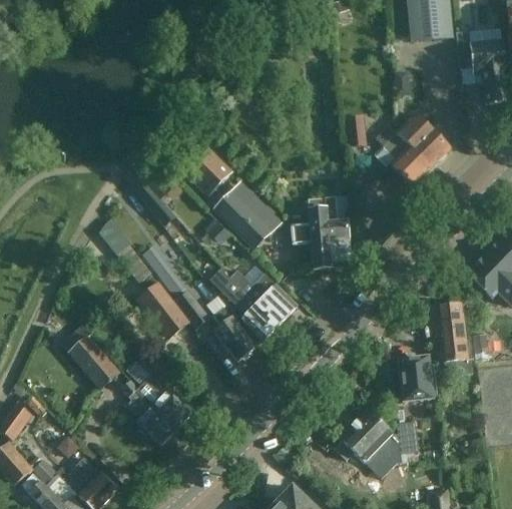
[(407,0),(412,41),(453,37),(448,0),(407,0)]
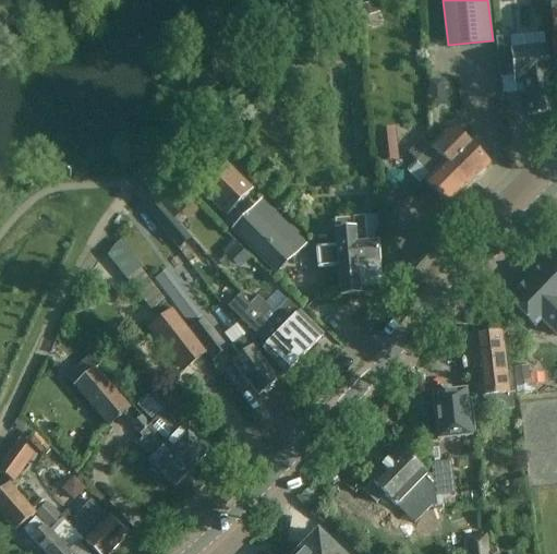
[(546,0),(547,4),(552,4),(555,38),(556,49),(556,0),(546,0)]
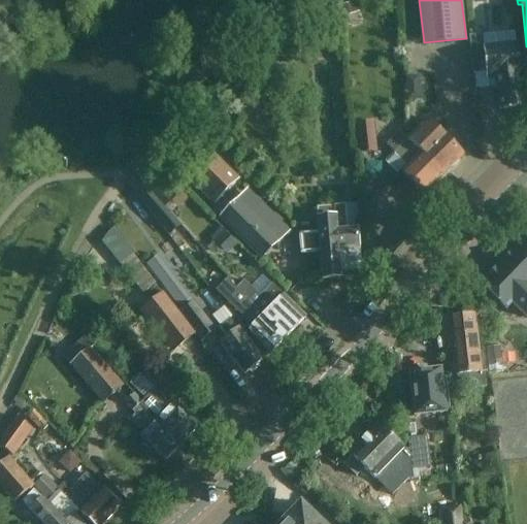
[(484,32),(488,75),(496,74),(499,106),(522,103),(519,72),(520,72),(515,29),(484,32)]
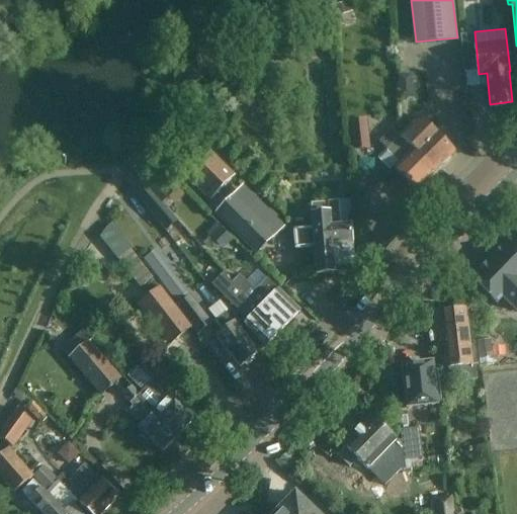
[(413,71),(398,72),(400,97),(415,96),(413,71)]
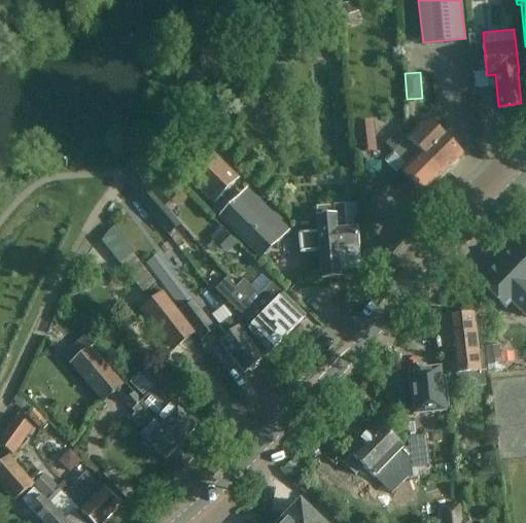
[(426,116),(407,136),(431,160),(427,164),(440,176),(463,153),(426,116)]
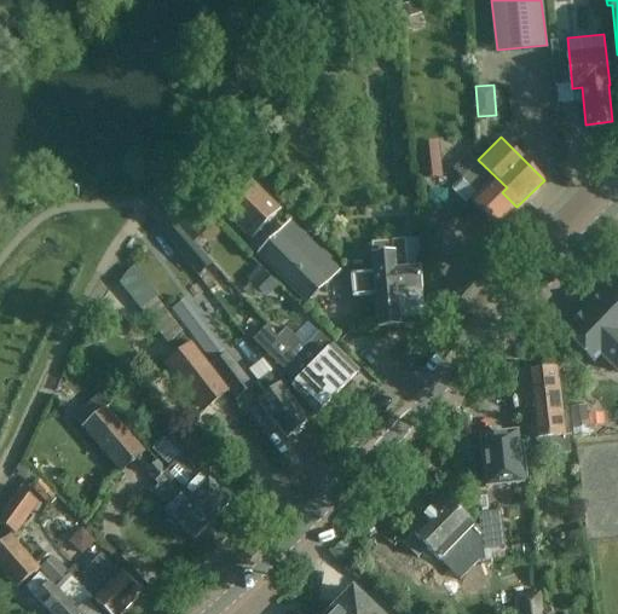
[(442,174),(439,139),(415,142),(417,164),(422,163),(423,175),(442,174)]
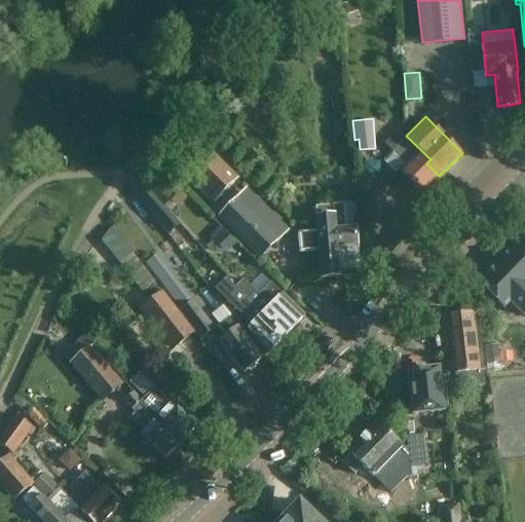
[(400,169),(409,178),(423,192),(439,176),(426,163),(430,159),(406,136),(392,150),(406,162),(400,169)]
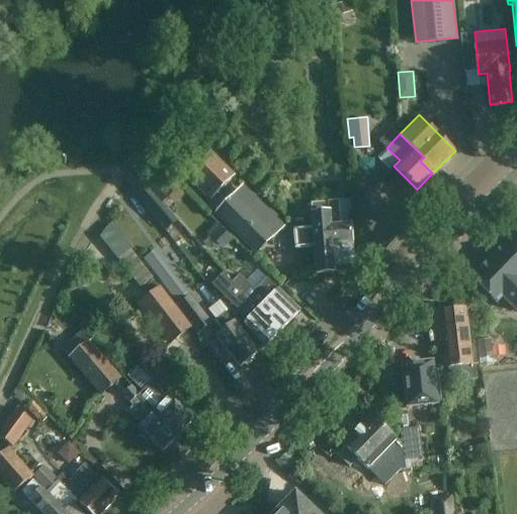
[(210,197),(234,174),(204,145),(181,168),(210,197)]
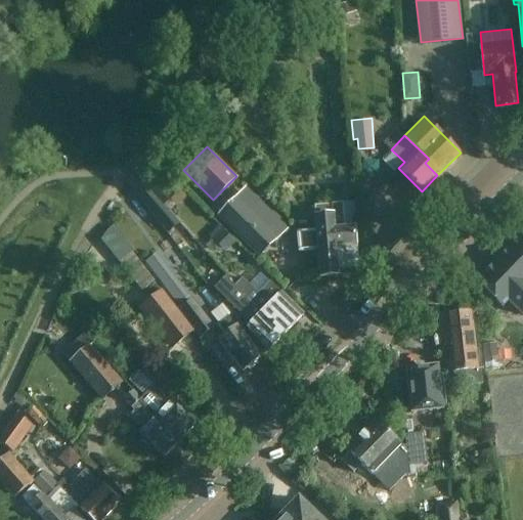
[(142,179),(134,187),(169,231),(180,221),(142,179)]
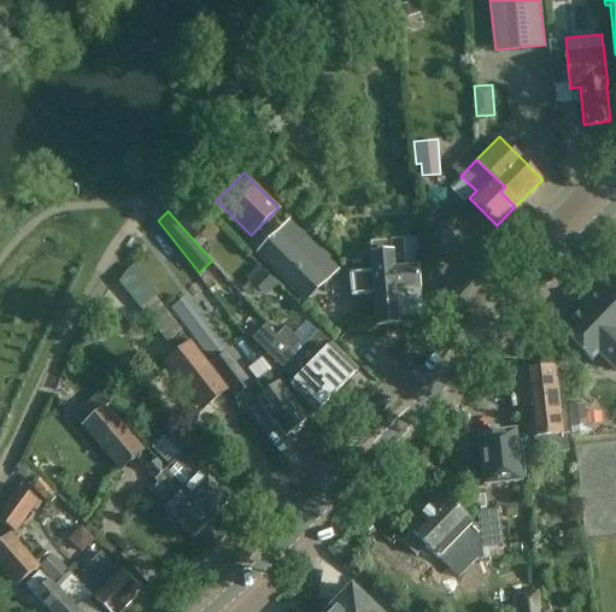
[(257,252),(306,301),(340,266),(289,217),(257,252)]
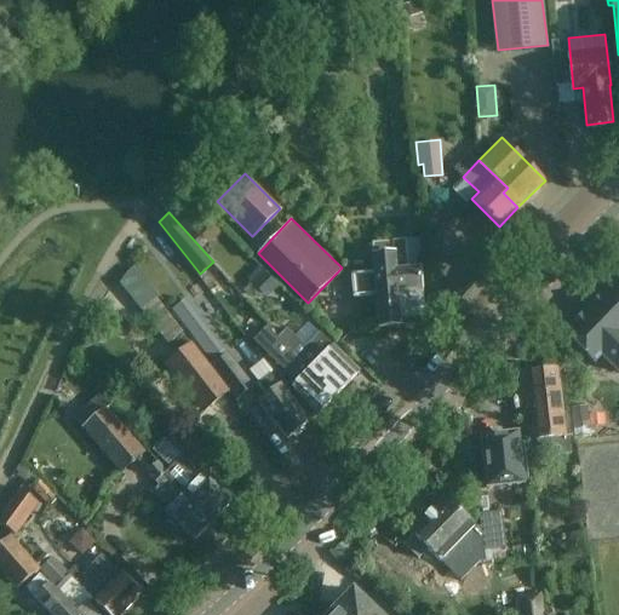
[(420,266),(408,268),(406,237),(393,239),(373,241),(374,253),(373,253),(374,270),(354,272),(355,294),(377,292),(380,326),(401,323),(401,316),(424,314),(422,288),(420,266)]
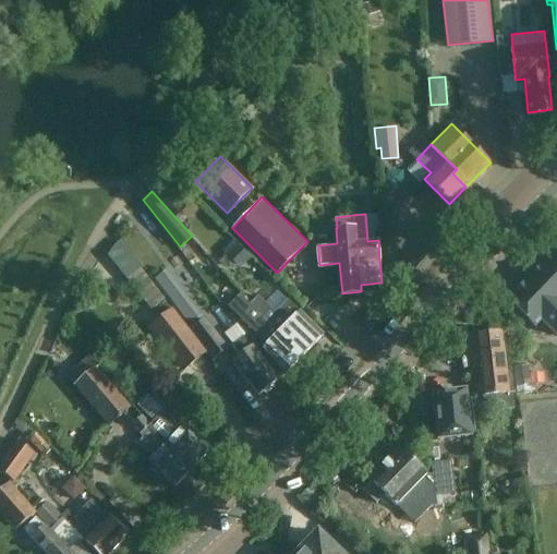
[(240,267),(252,255),(238,241),(226,252),(240,267)]
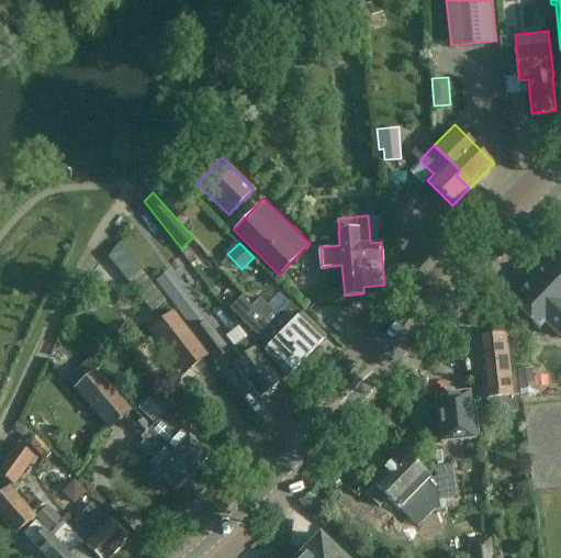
[(560,252),(512,301),(539,327),(545,322),(560,336),(560,252)]
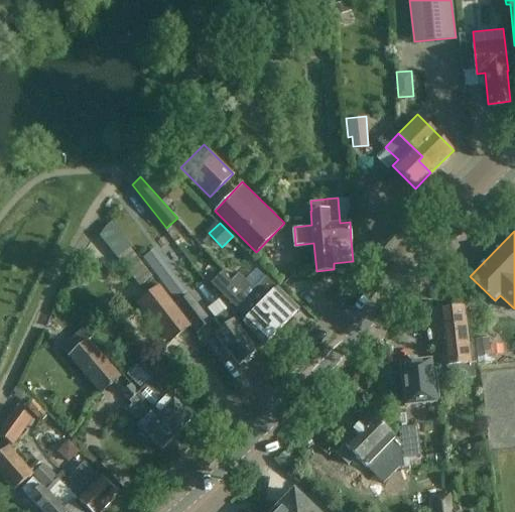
[(140,284),(152,274),(130,246),(119,256),(140,284)]
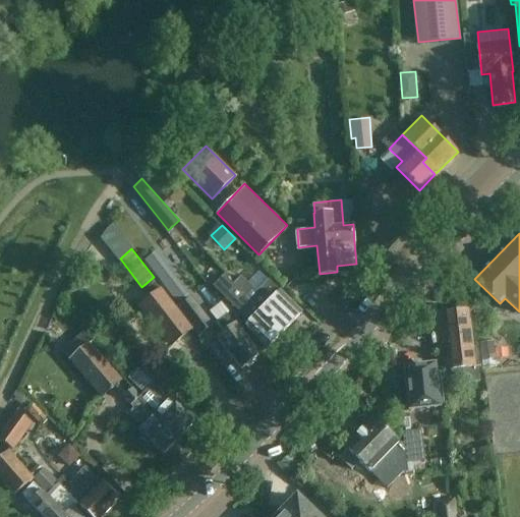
[(157,249),(145,257),(177,301),(189,292),(157,249)]
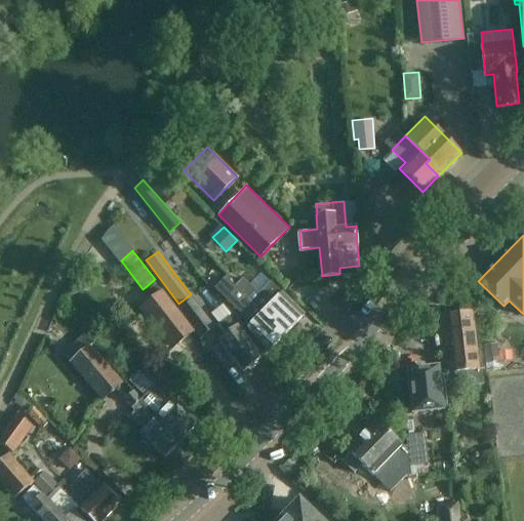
[(243,276),(235,283),(263,311),(262,312),(283,334),(305,313),(271,279),(258,291),(243,276)]
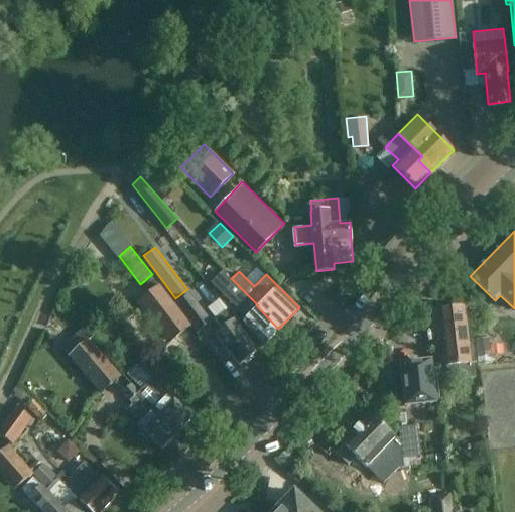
[(258,305),(231,278),(226,274),(216,284),(233,300),(248,315),(243,322),(264,343),(278,329),(257,306),(258,305)]
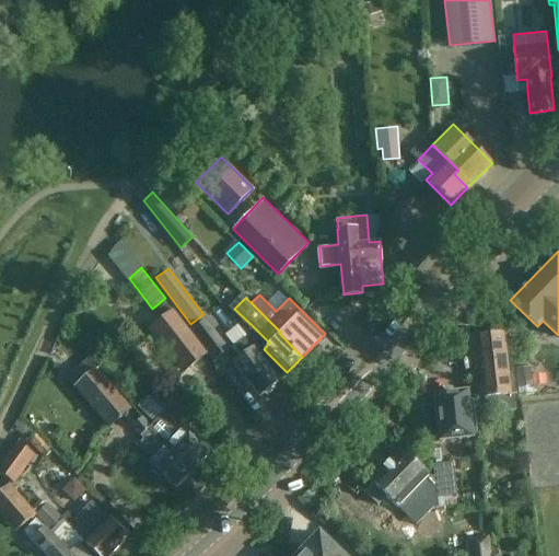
[(172,308),(150,325),(183,368),(205,351),(172,308)]
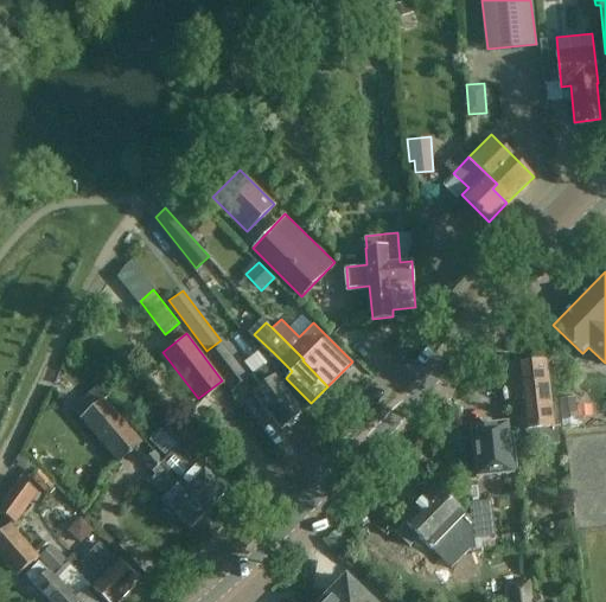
[(223,343),(206,356),(229,385),(246,372),(223,343)]
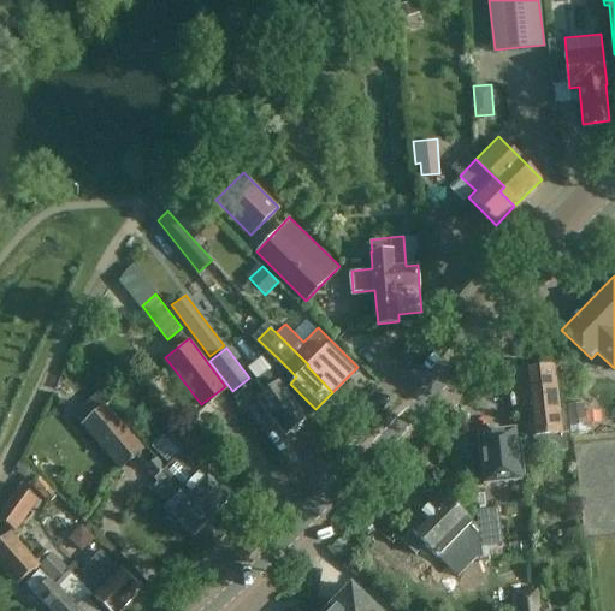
[(571,357),(562,357),(563,377),(572,375),(571,357)]
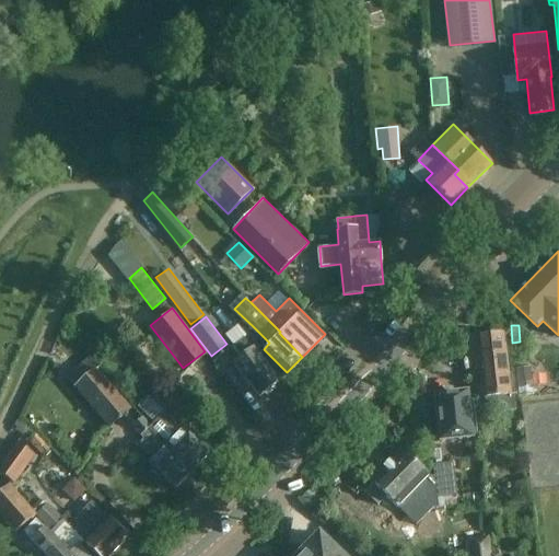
[(477,335),(479,357),(484,396),(487,396),(488,410),(517,407),(516,391),(514,371),(508,372),(504,332),(477,335)]
